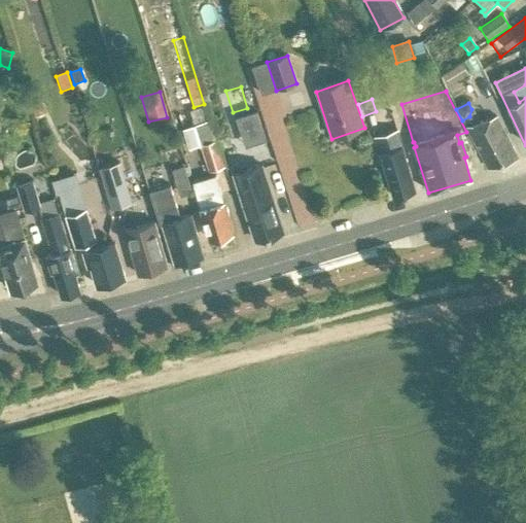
[(242,144),(265,137),(255,107),(232,115),(242,144)]
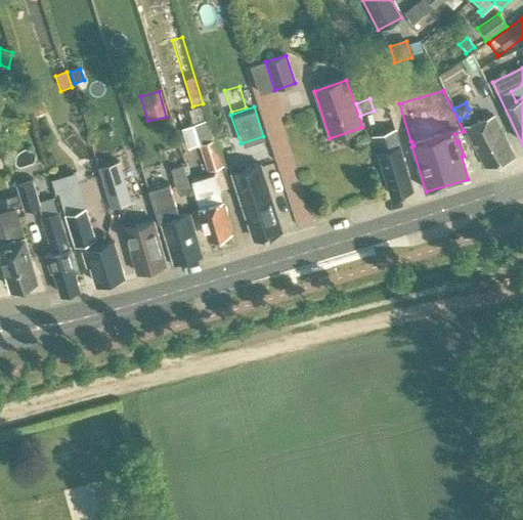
[(514,159),(493,118),(465,129),(484,170),(514,159)]
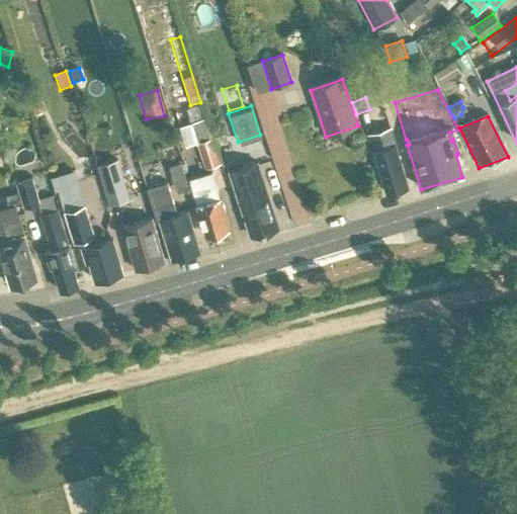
[(185,149),(198,145),(206,170),(223,165),(207,118),(179,127),(185,149)]
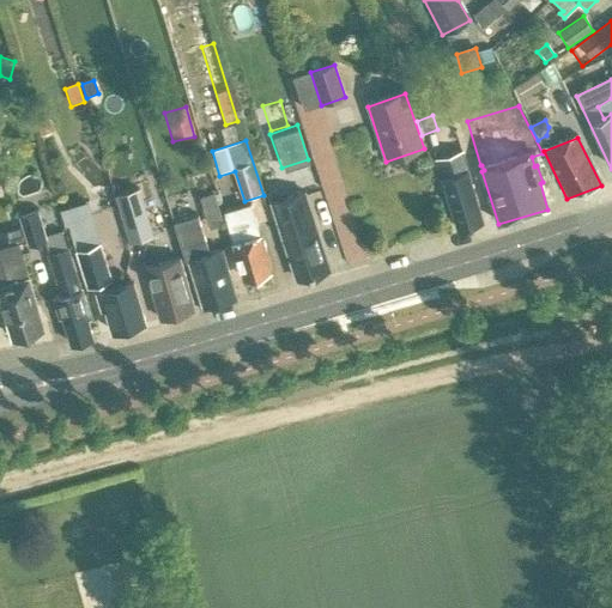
[(435,152),(440,169),(458,231),(483,224),(460,145),(435,152)]
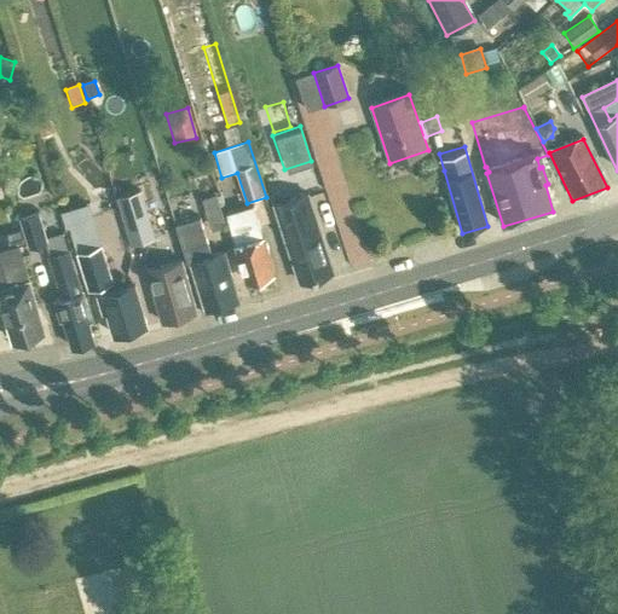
[(113,185),(127,233),(132,248),(152,242),(143,207),(152,204),(144,177),(113,185)]
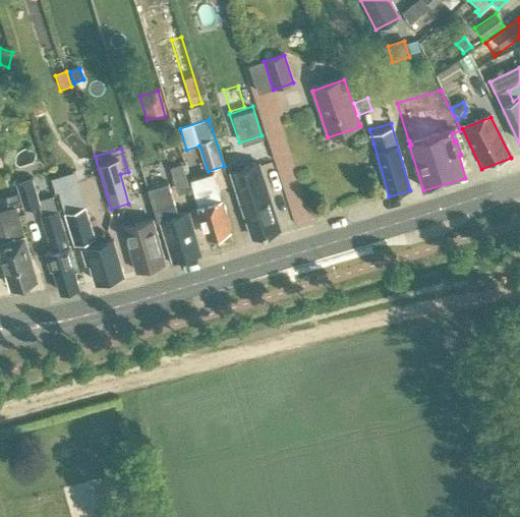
[(165,161),(142,168),(148,185),(170,178),(165,161)]
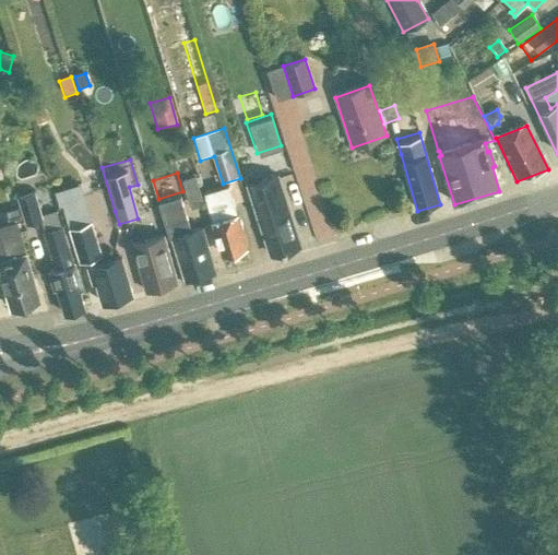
[(266,179),(245,186),(252,211),(252,213),(269,257),(270,257),(296,249),(297,249),(292,232),(295,231),(289,211),(288,211),(287,203),(279,176),(266,179)]
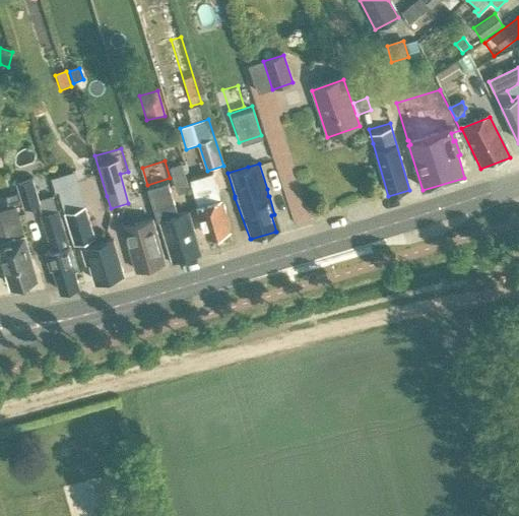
[(182,168),(170,171),(178,195),(189,192),(182,168)]
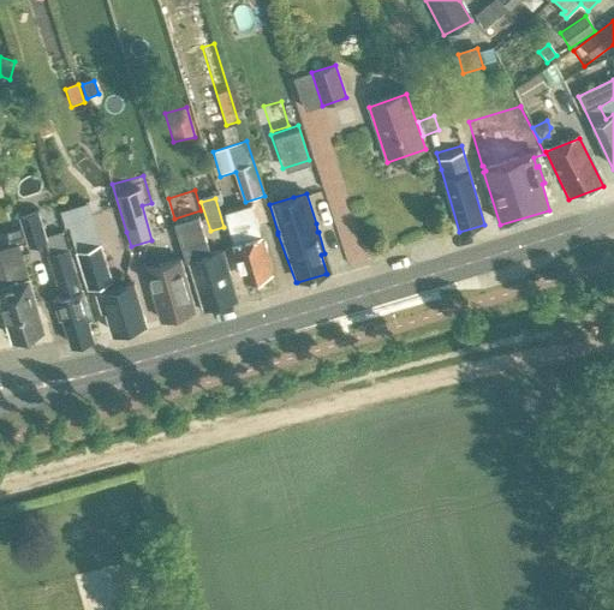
[(224,216),(230,233),(244,280),(258,276),(261,277),(266,276),(267,274),(270,273),(266,255),(266,250),(264,244),(261,240),(250,208),(224,216)]
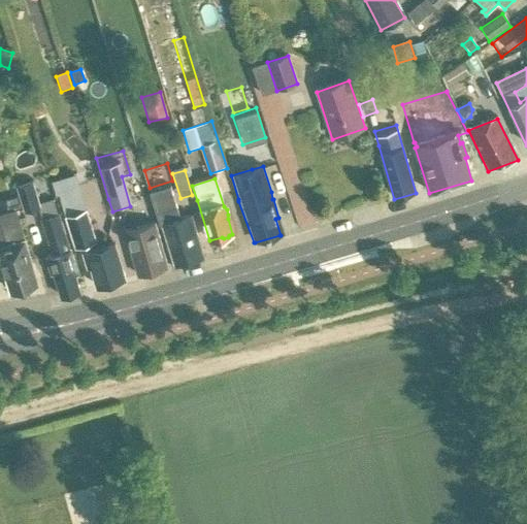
[(15,188),(19,199),(24,214),(40,208),(32,183),(15,188)]
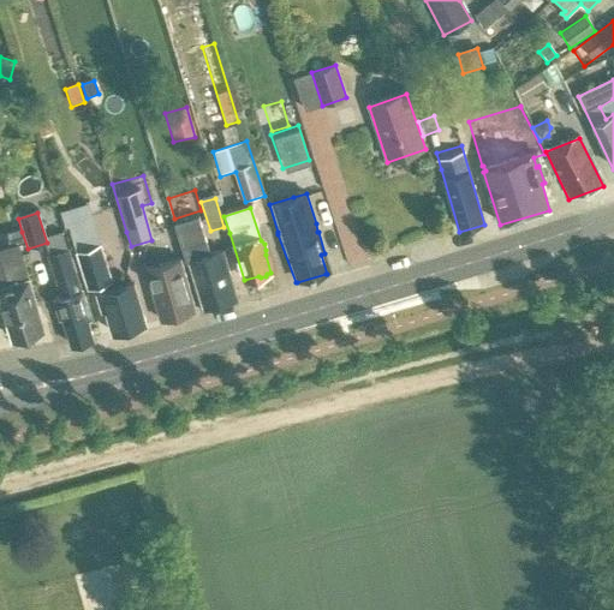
[(70,223),(72,232),(78,251),(101,245),(93,217),(70,223)]
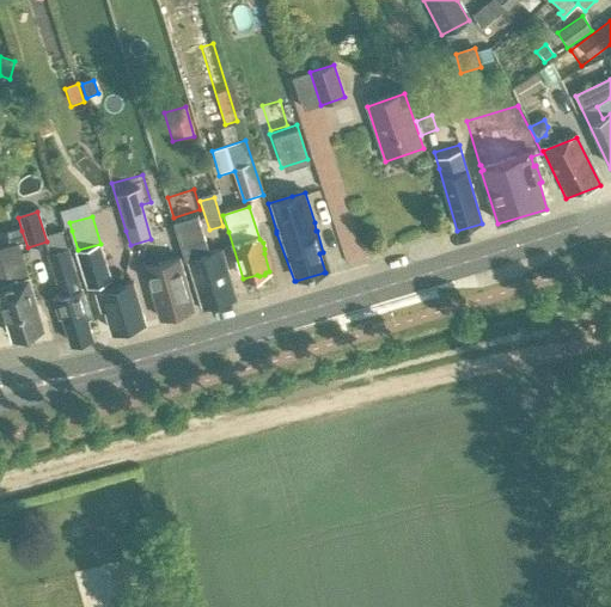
[(208,255),(201,231),(197,216),(173,224),(184,262),(189,261),(203,308),(237,299),(222,251),(208,255)]
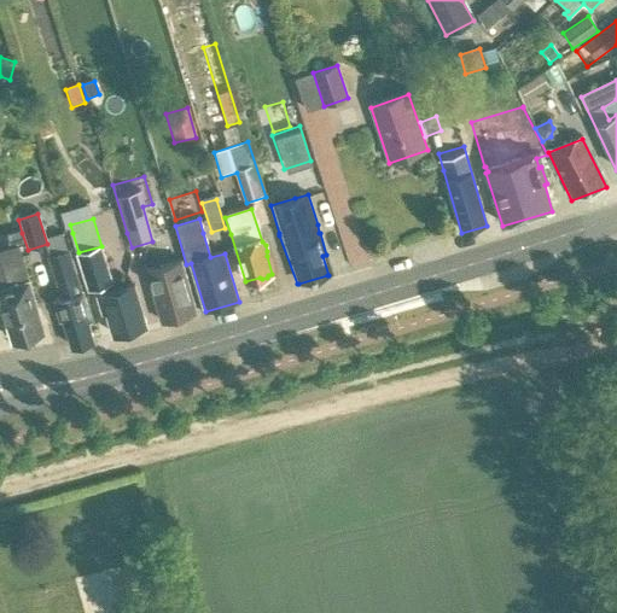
[(10,249),(23,245),(19,232),(6,235),(10,249)]
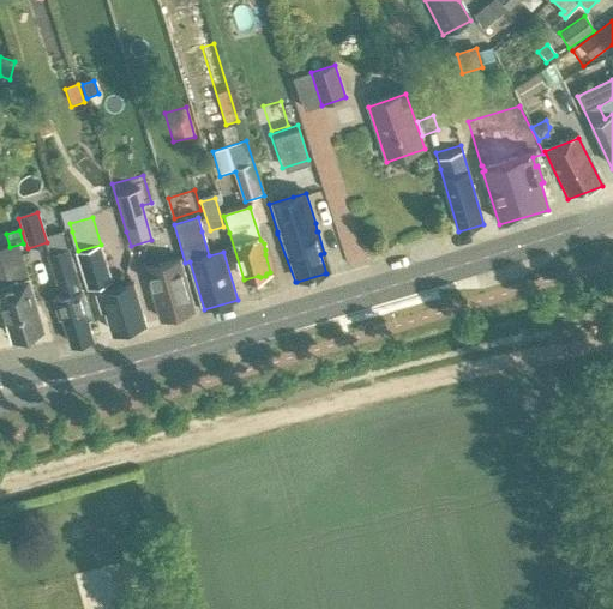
[(113,281),(102,245),(79,251),(90,288),(97,287),(98,294),(103,311),(107,309),(114,333),(146,324),(136,284),(126,287),(124,277),(113,281)]
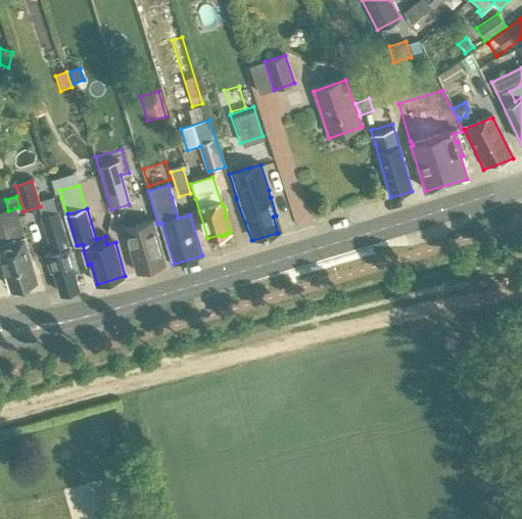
[(2,215),(0,215),(0,222),(6,243),(0,245),(0,246),(12,289),(15,289),(18,292),(24,290),(25,286),(39,282),(17,210),(2,215)]
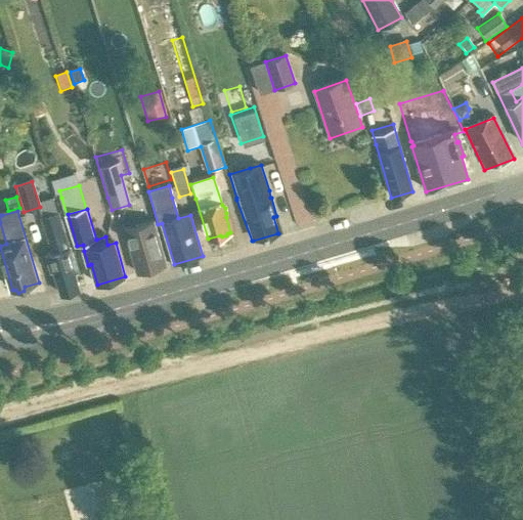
[(71,249),(59,214),(44,219),(54,254),(48,256),(53,273),(55,272),(62,296),(81,290),(77,274),(79,273),(72,249),(71,249)]
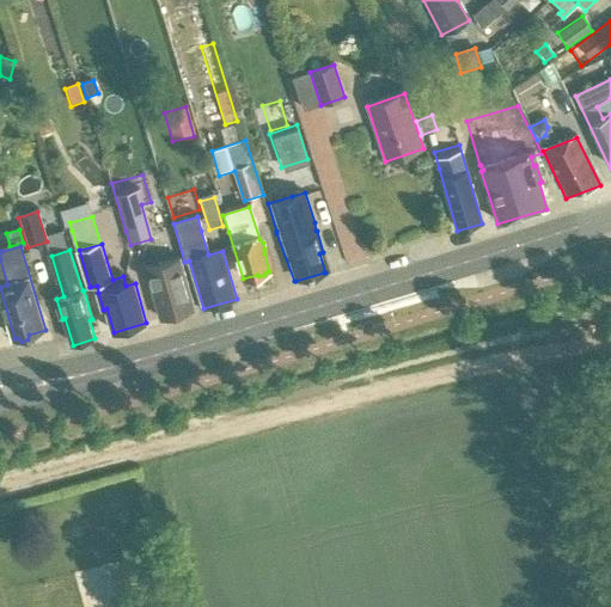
[(195,310),(181,259),(147,270),(162,320),(195,310)]
